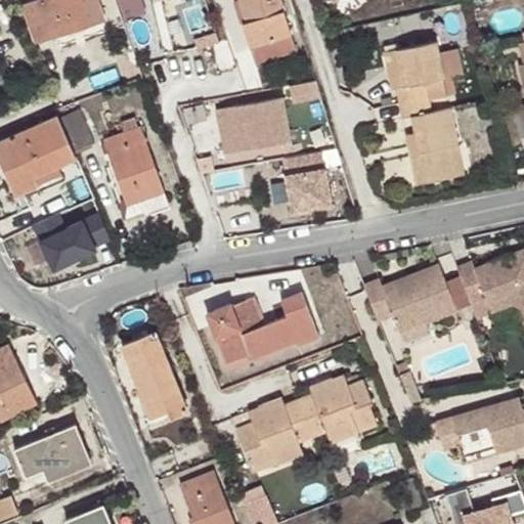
[(34,0),(23,4),(36,43),(101,23),(94,0),(34,0)]
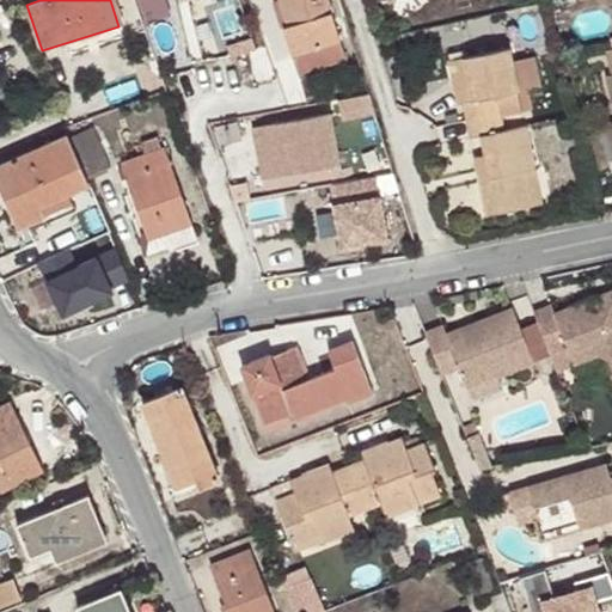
[(169,0),(142,0),(150,19),(172,12),(169,0)]
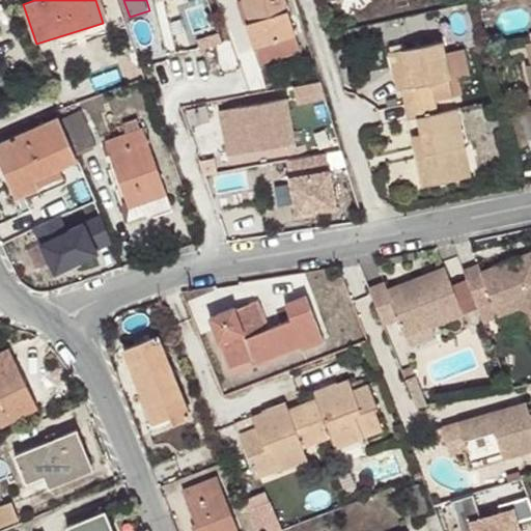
[(245,24),(253,47),(254,49),(294,36),(282,0),(242,0),(249,22),(245,24)]
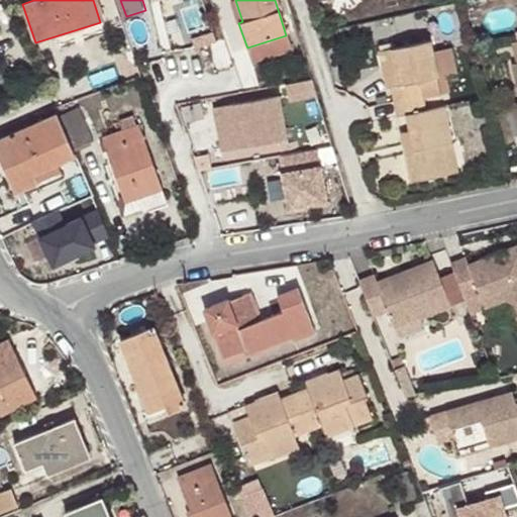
[(292,49),(286,35),(247,47),(242,49),(247,64),(292,49)]
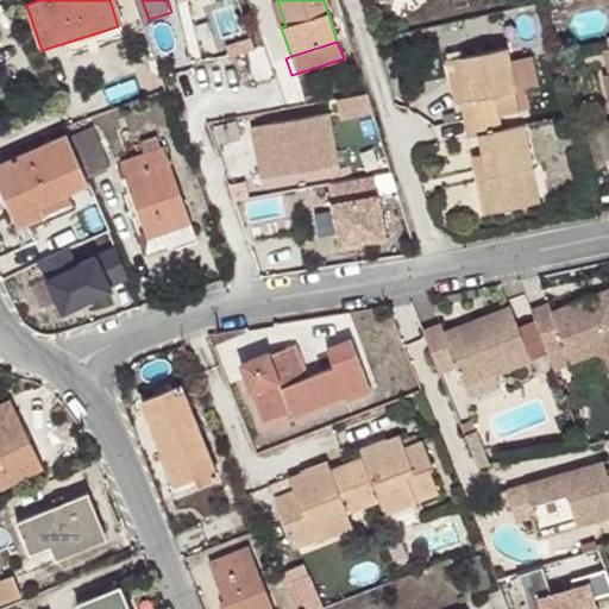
[(488,209),(531,200),(523,169),(534,165),(523,121),(501,126),(494,92),(516,87),(507,42),(460,51),(471,94),(462,96),(470,131),(482,130),(487,148),(491,171),(478,174),(488,209)]
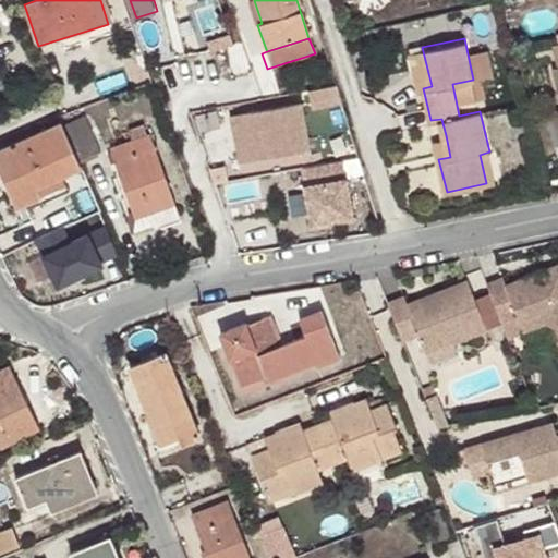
[(432,86),(422,47),(410,49),(417,88),(423,88),(432,86)]
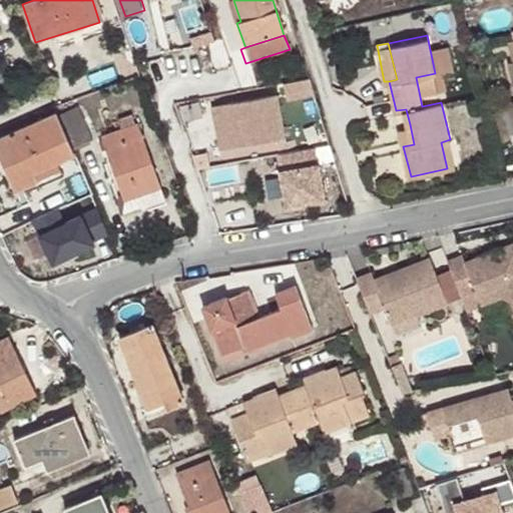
[(289,106),(319,101),(311,79),(285,84),(289,106)]
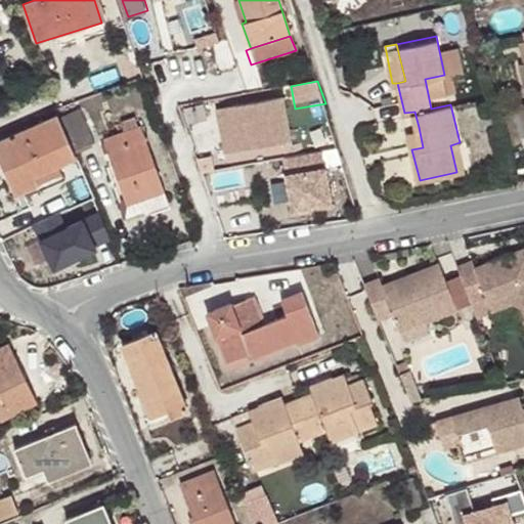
[(225,151),(292,140),(284,99),(217,108),(225,151)]
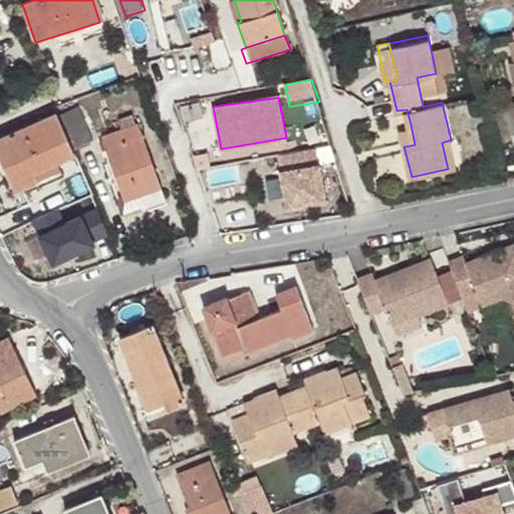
[(65,134),(72,149),(90,140),(77,106),(57,115),(65,134)]
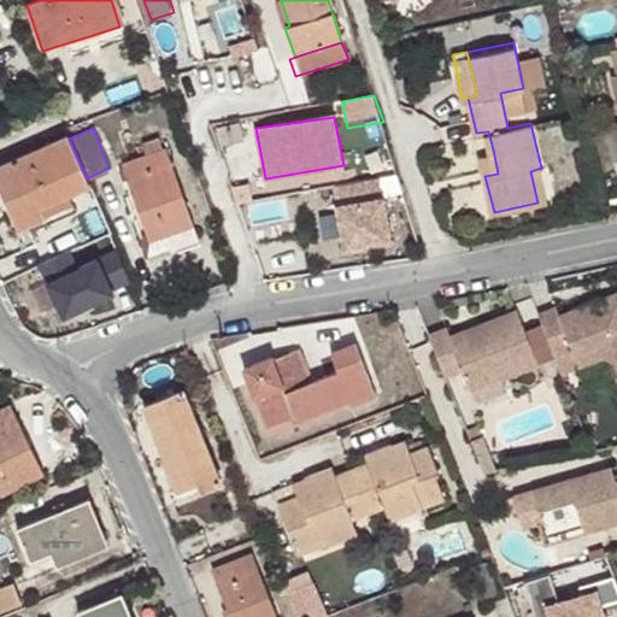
[(0,193),(0,194),(78,160),(69,139),(66,135),(0,163),(0,193)]
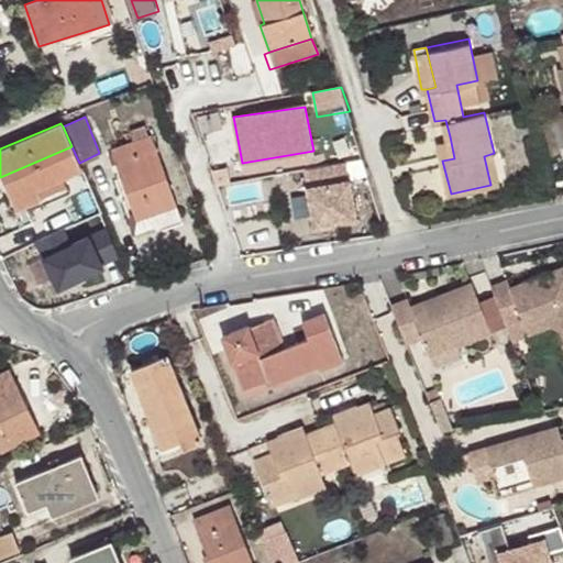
[(136,221),(176,208),(152,136),(148,138),(145,128),(130,132),(134,143),(112,150),(136,221)]
